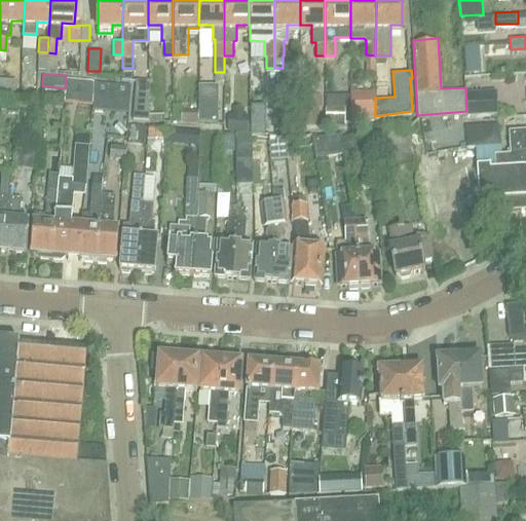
[(16,76),(0,75),(0,88),(15,89),(16,76)]
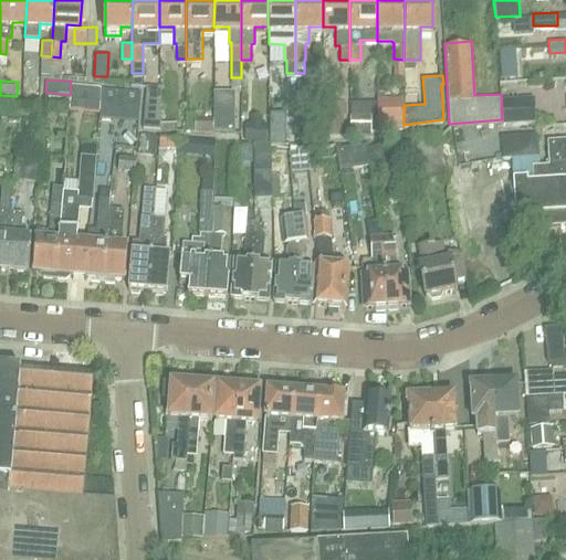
[(74,95),(100,96),(101,85),(101,84),(75,82),(71,81),(70,95),(74,95)]
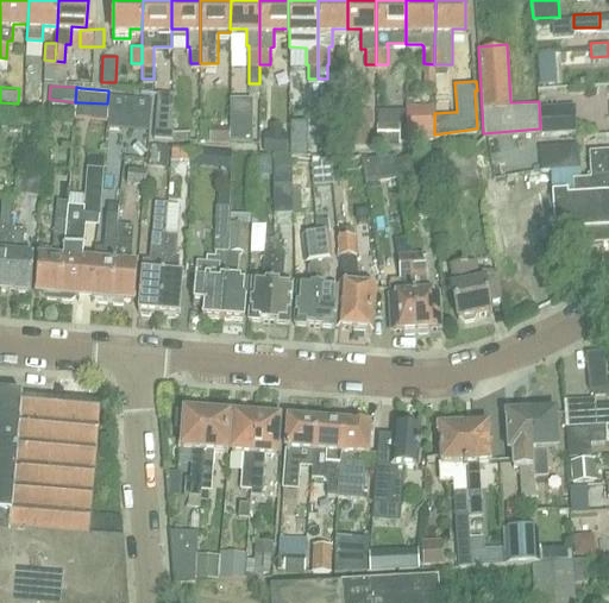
[(231,123),(231,129),(253,129),(253,95),(231,95),(231,123)]
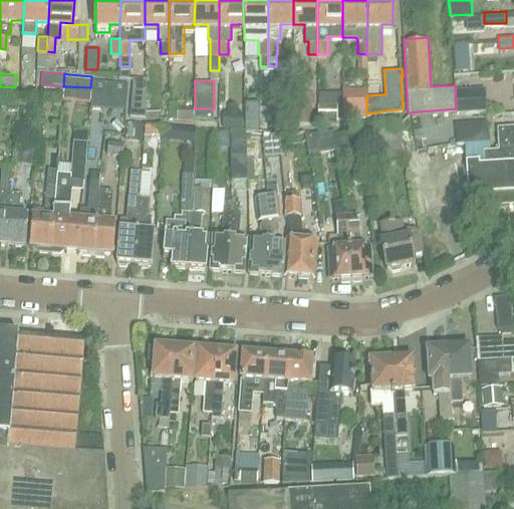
[(455,85),(455,87),(456,108),(487,107),(486,83),(455,85)]
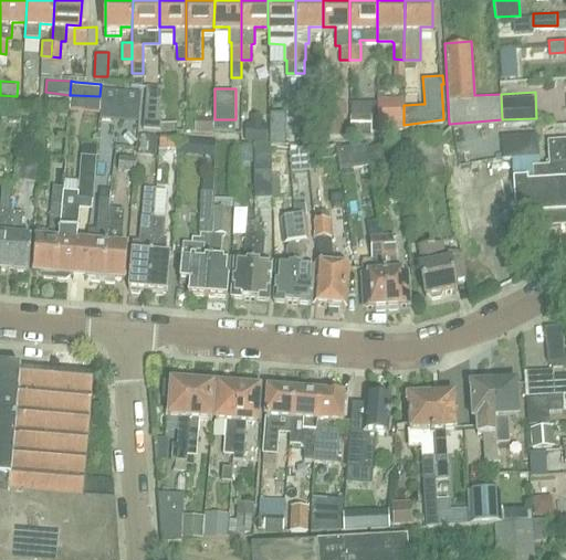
[(378,111),(378,98),(349,98),(349,111),(370,111),(376,111),(378,111)]
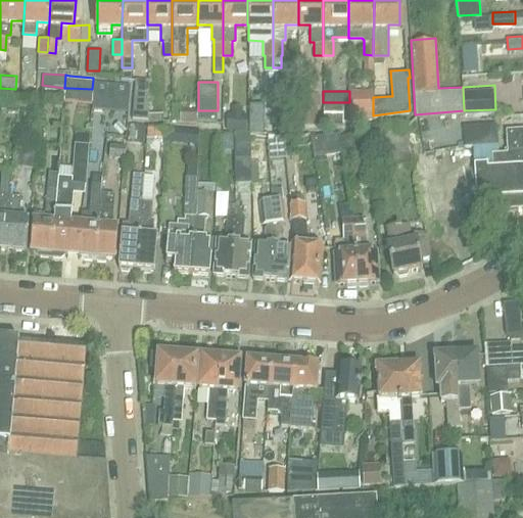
[(373,115),(373,101),(366,101),(366,91),(349,91),(349,102),(347,102),(347,120),(373,115)]
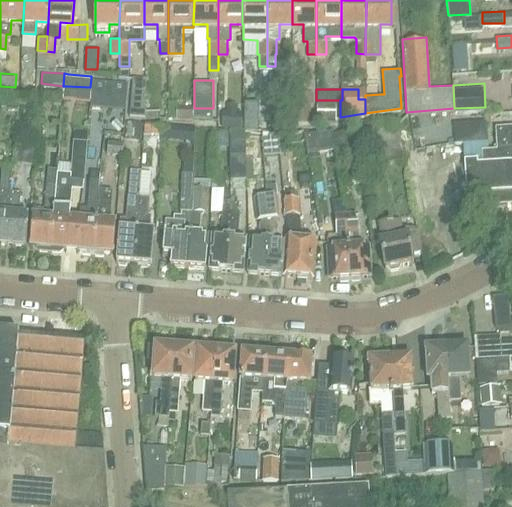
[(335,100),(316,100),(316,116),(335,116),(335,100)]
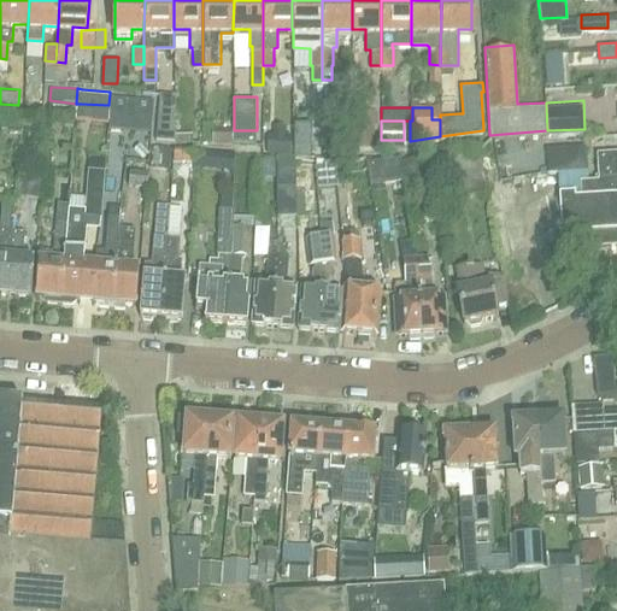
[(176,124),(172,123),(157,122),(157,135),(175,136),(176,124)]
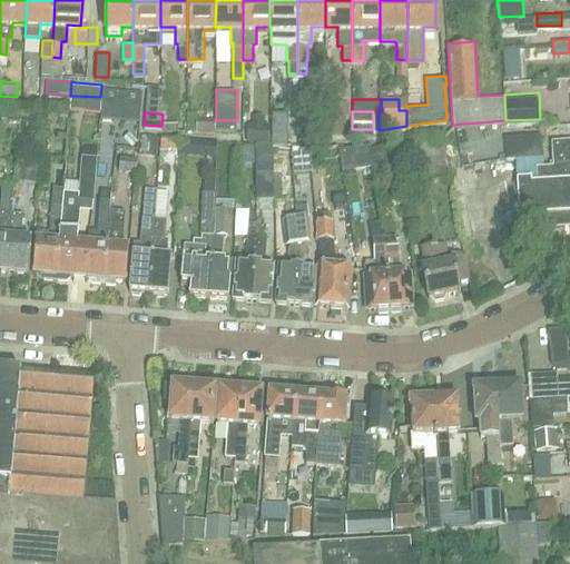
[(216,115),(196,115),(196,130),(216,129),(216,120),(216,115)]
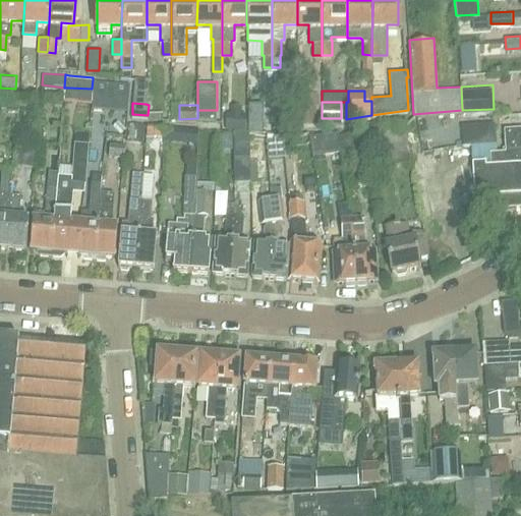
[(245,127),(246,115),(229,114),(228,126),(245,127)]
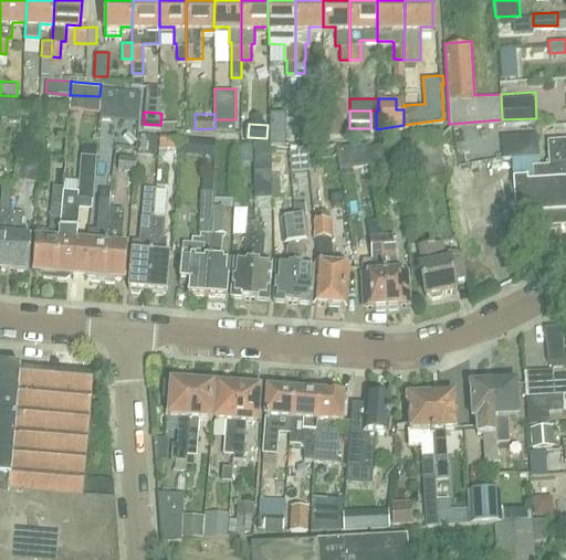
[(286,125),(270,125),(270,140),(285,141),(286,125)]
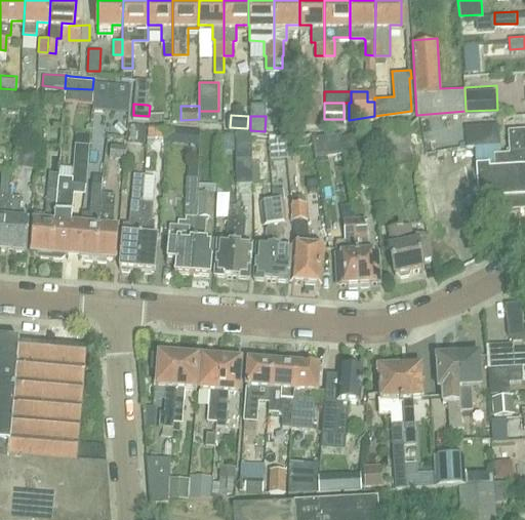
[(466,123),(467,144),(500,142),(498,121),(466,123)]
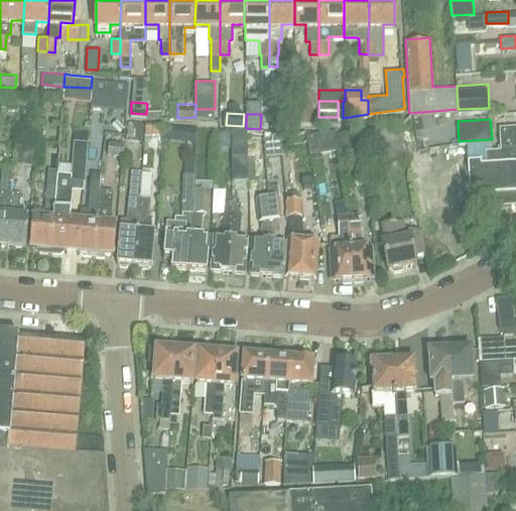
[(128,138),(141,139),(142,121),(130,120),(128,138)]
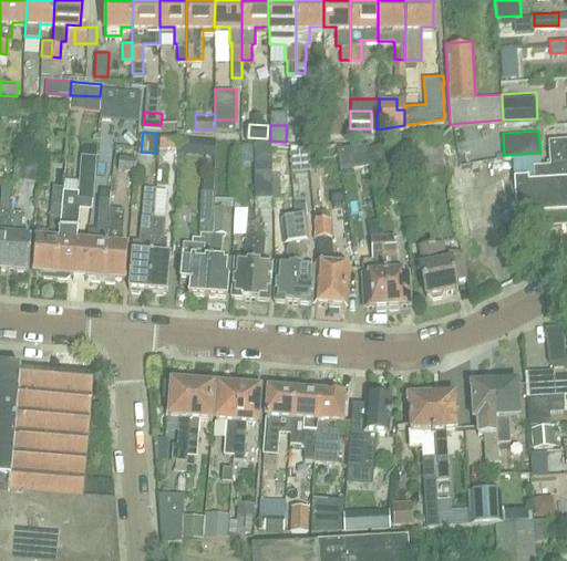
[(160,144),(178,145),(178,133),(161,132),(160,144)]
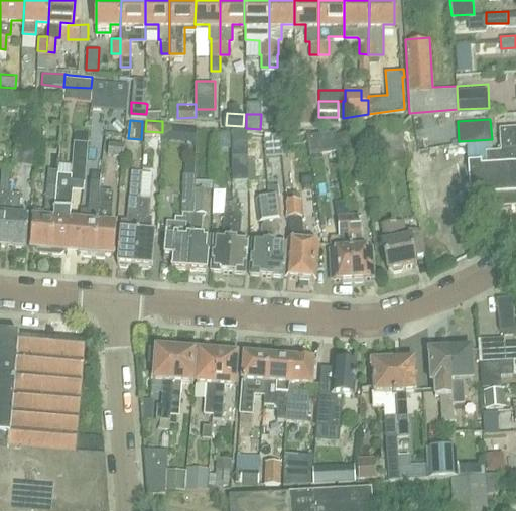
[(406,156),(399,121),(378,126),(386,161),(406,156)]
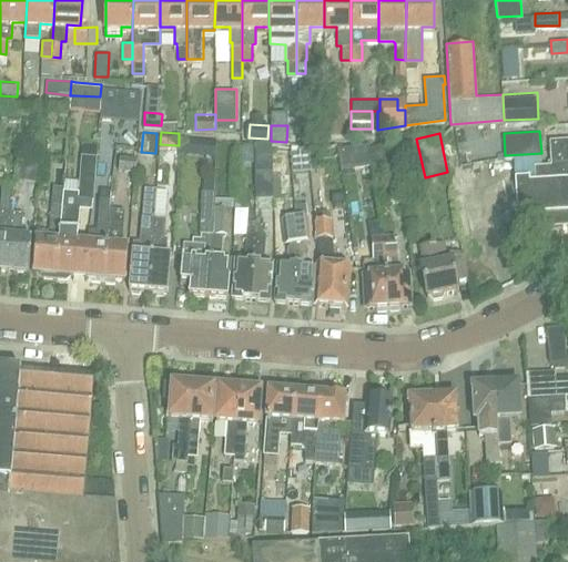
[(533,164),(534,177),(528,177),(528,174),(514,174),(517,226),(567,222),(567,136),(548,139),(549,163),(533,164)]
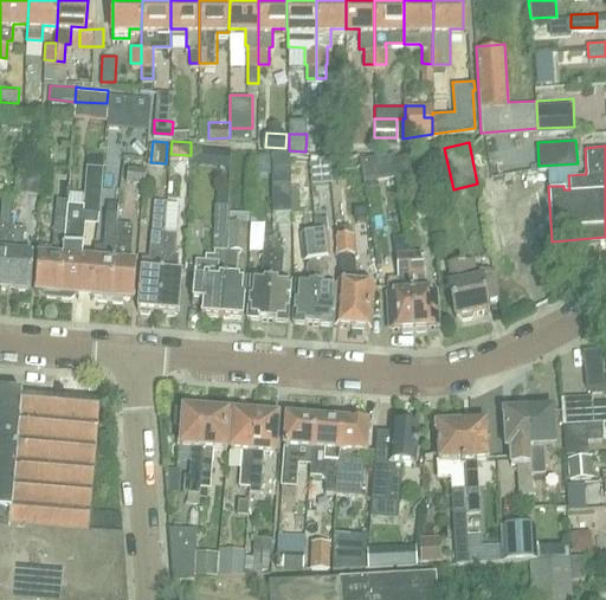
[(424,152),(429,174),(446,171),(442,149),(424,152)]
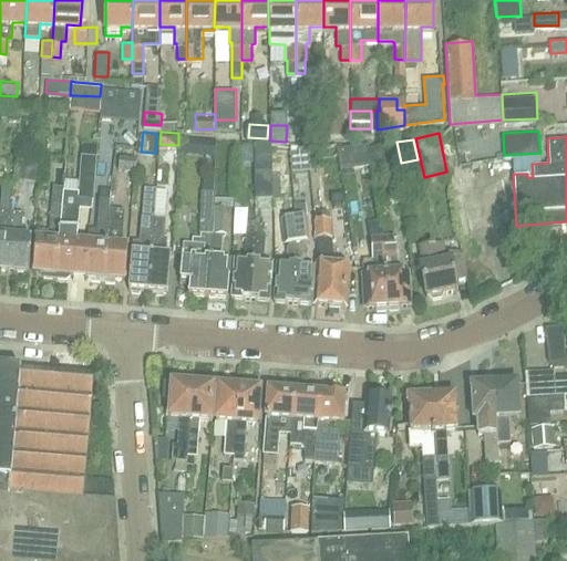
[(271,142),(269,142),(256,141),(255,168),(272,168),(271,142)]
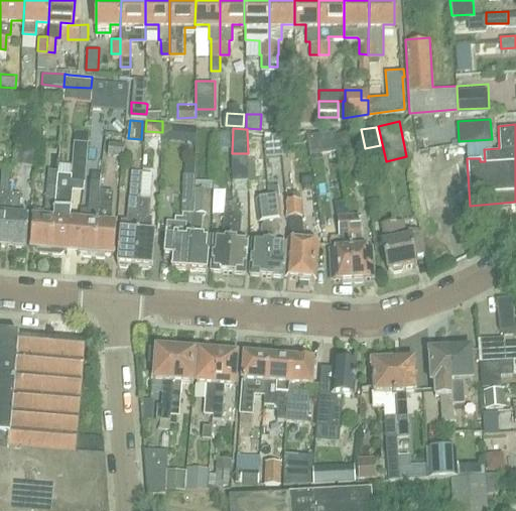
[(340,145),(354,143),(353,129),(338,131),(340,145)]
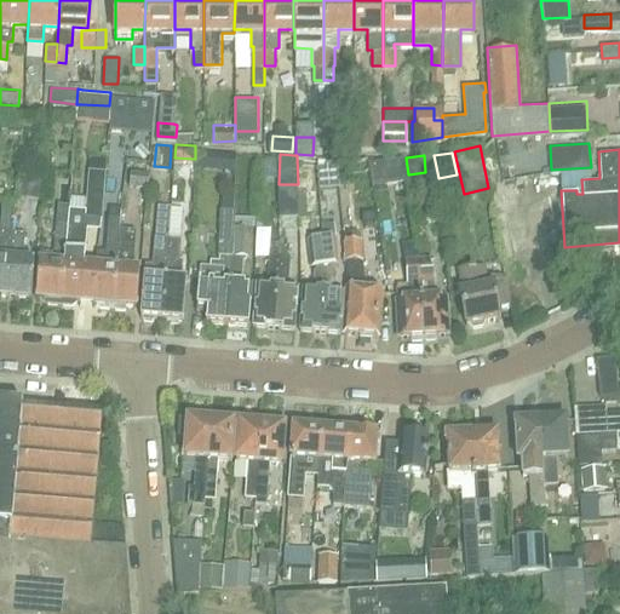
[(102,185),(103,168),(87,167),(84,208),(68,207),(61,302),(72,302),(78,298),(92,299),(95,263),(84,262),(86,225),(98,227),(101,198),(102,185)]
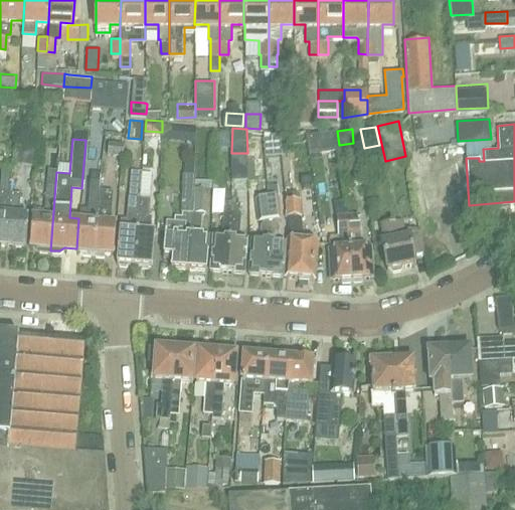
[(108,151),(123,153),(124,141),(109,140),(108,151)]
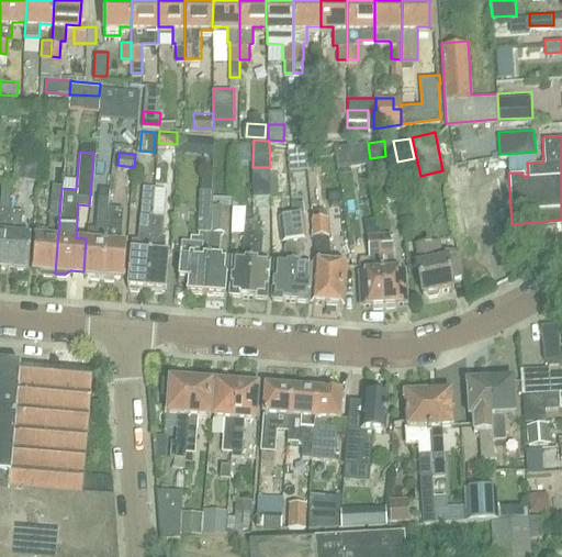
[(38,160),(19,158),(17,176),(36,178),(38,160)]
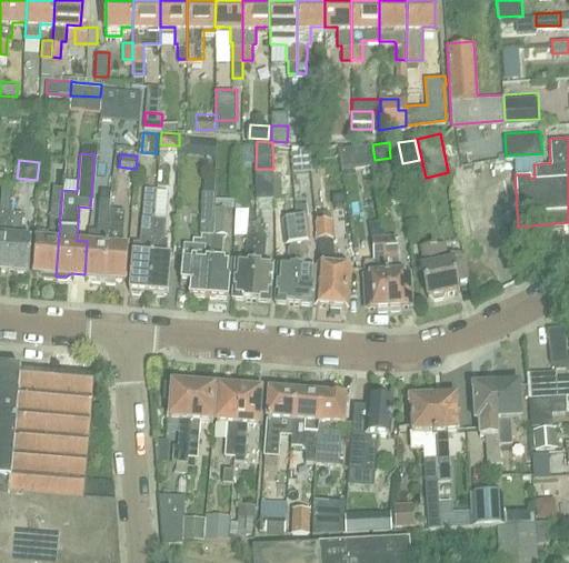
[(62,190),(62,184),(53,183),(48,238),(36,237),(33,270),(43,271),(43,275),(56,277),(62,190)]
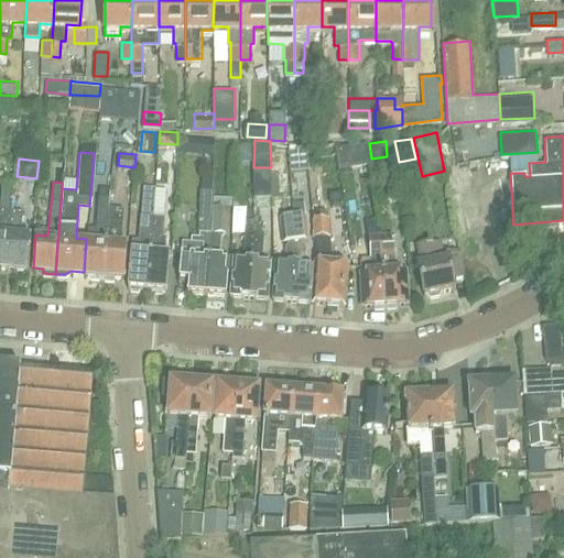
[(0,264),(8,265),(10,232),(11,208),(13,185),(1,184),(0,196),(0,264)]
